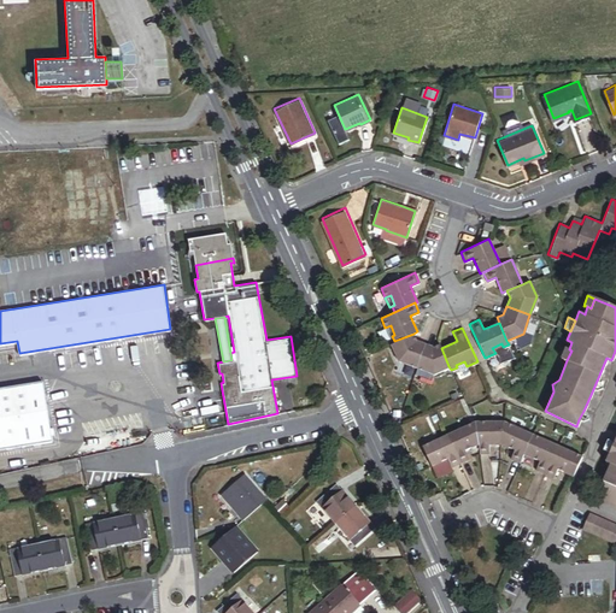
[(415,367),(424,343),(416,340),(414,334),(394,341),(389,343),(397,359),(415,367)]
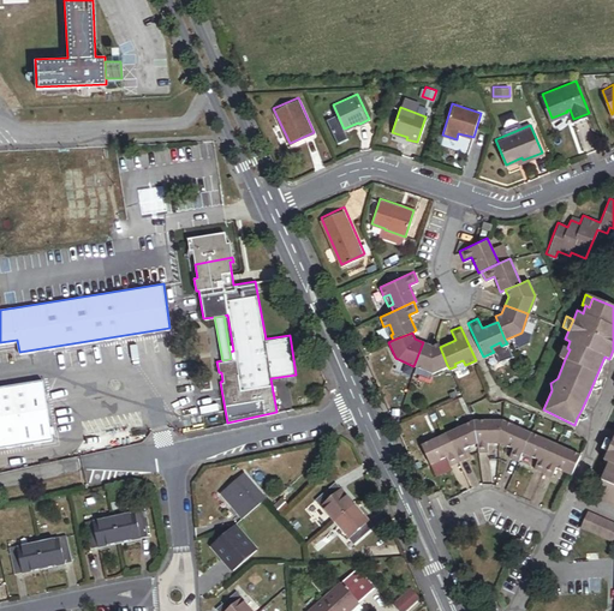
[(447,365),(440,347),(437,342),(430,345),(423,342),(413,366),(431,372),(447,365)]
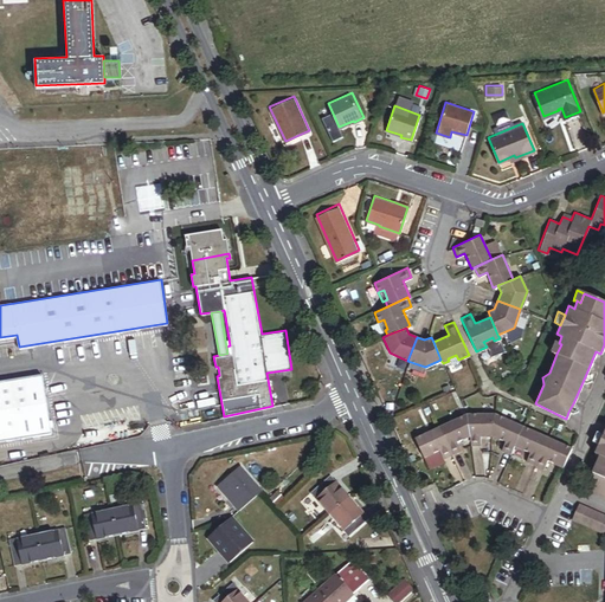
[(495,343),(494,341),(493,337),(483,342),(487,347),(495,343)]
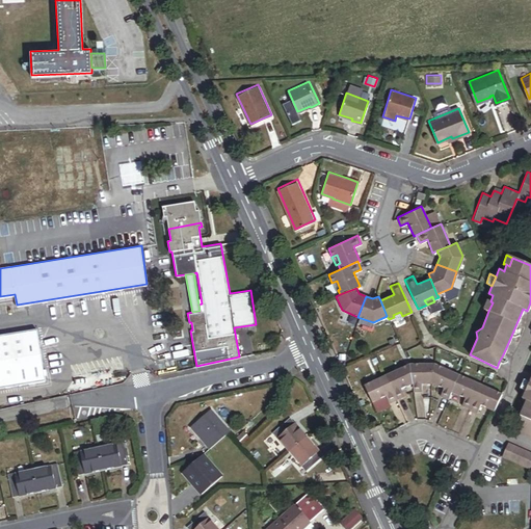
[(488,311),(493,302),(490,301),(486,300),(483,309),(488,311)]
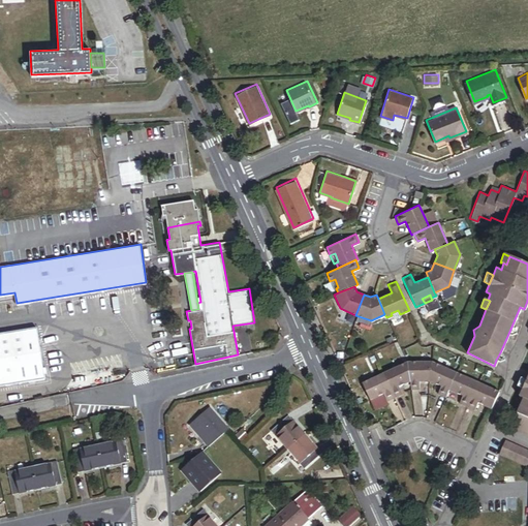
[(0,383),(44,377),(36,326),(0,332),(0,383)]
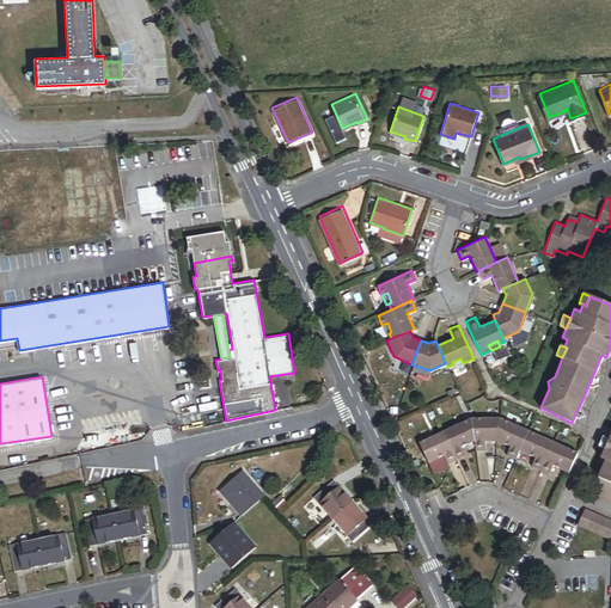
[(474,440),(471,417),(443,429),(456,458),(464,454),(460,446),(474,440)]
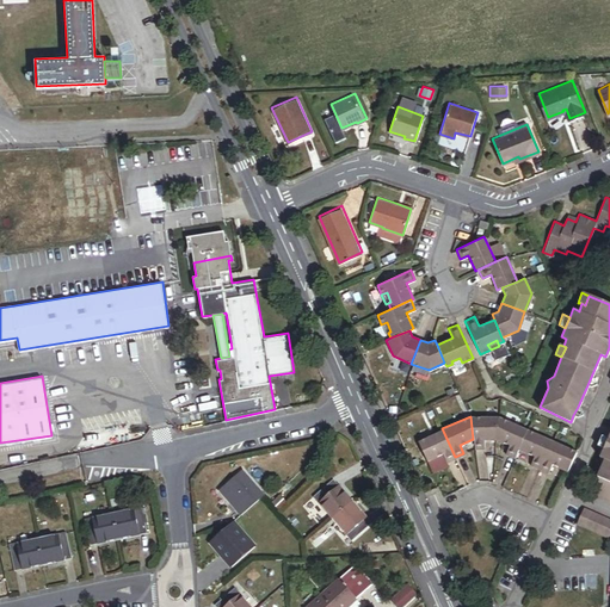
[(494,438),(498,416),(470,416),(473,439),(474,447),(482,447),(484,438),(494,438)]
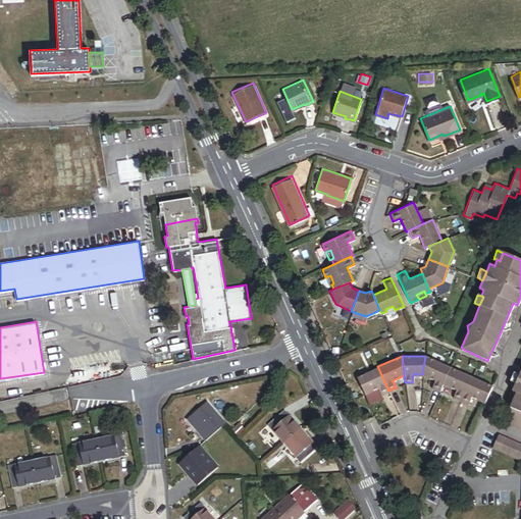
[(441,383),(450,366),(425,356),(422,374),(433,380),(430,386),(438,391),(441,383)]
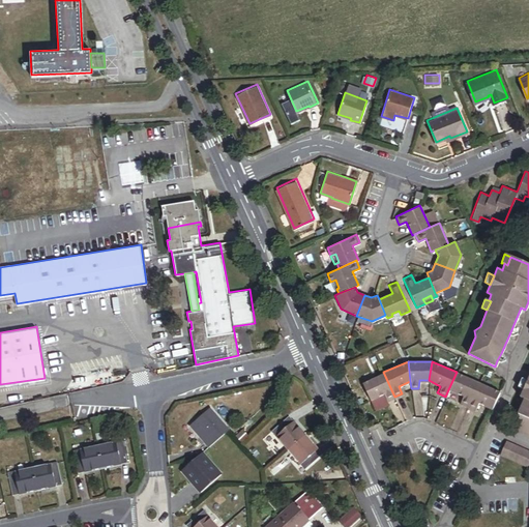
[(394,397),(383,372),(361,382),(370,399),(383,392),(386,400),(394,397)]
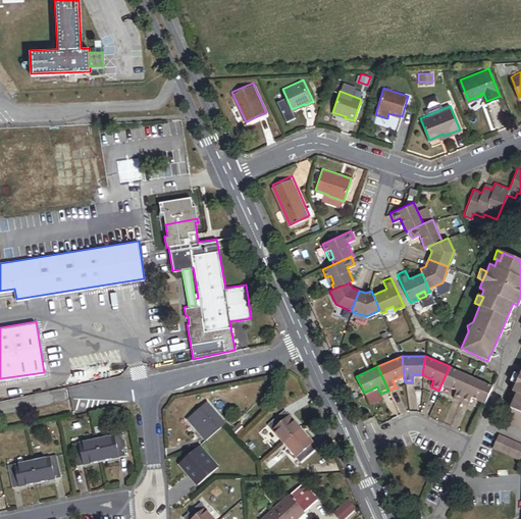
[(460,400),(470,375),(450,366),(441,383),(455,390),(452,397),(460,400)]
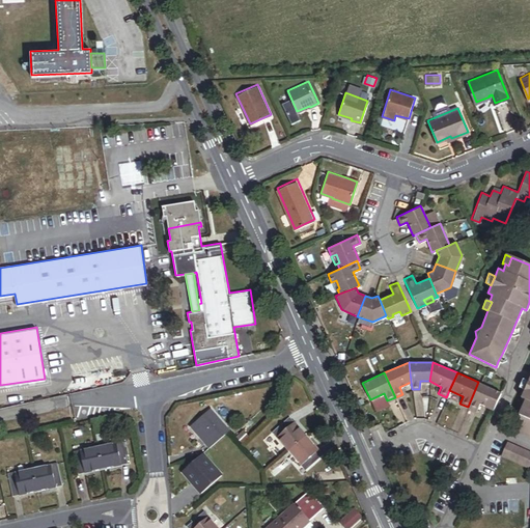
[(529,372),(527,380),(523,388),(520,396),(524,398),(512,425),(512,426),(529,434),(529,372)]
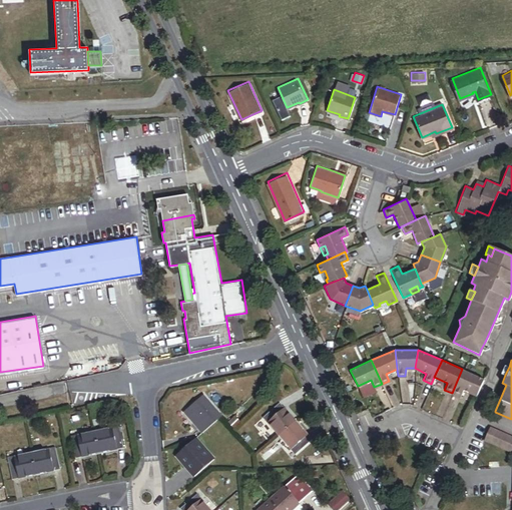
[(505,375),(509,367),(504,365),(500,373),(505,375)]
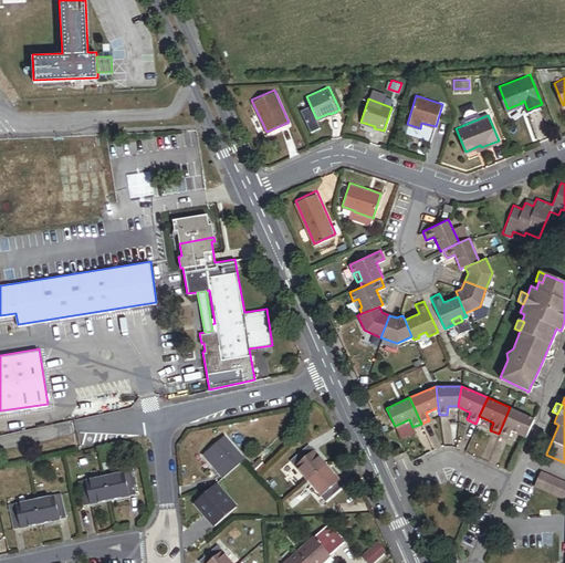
[(524,436),(533,417),(510,407),(499,434),(506,438),(510,429),(524,436)]
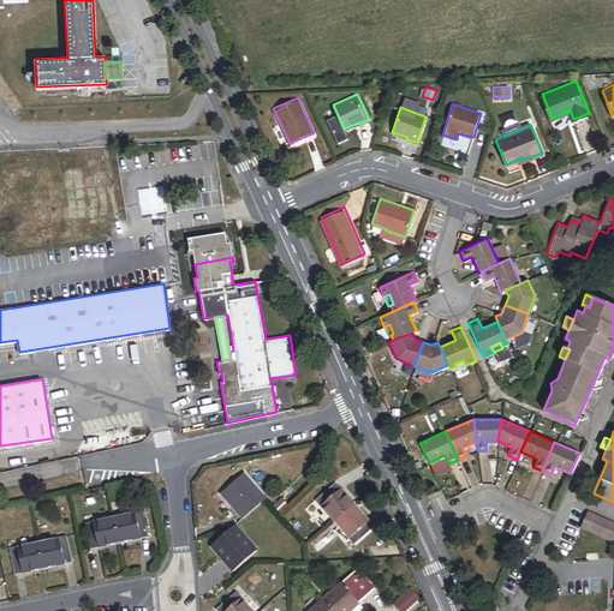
[(243,516),(267,496),(245,471),(221,491),(243,516)]
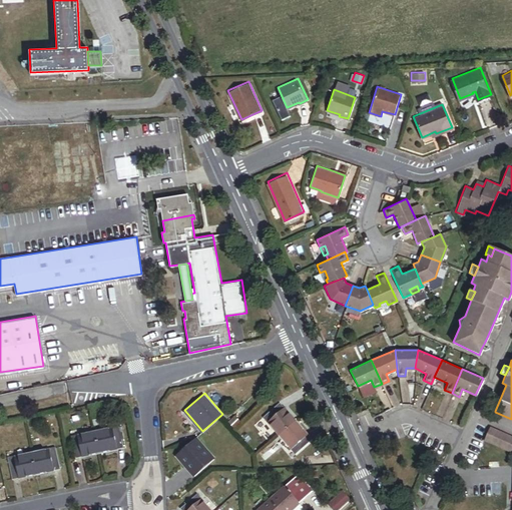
[(296,419),(280,401),(264,415),(279,434),(296,419)]
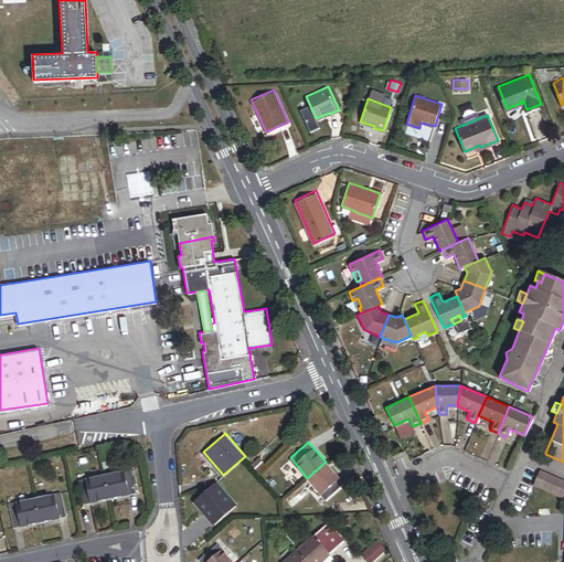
[(258,472),(266,464),(258,456),(251,463),(258,472)]
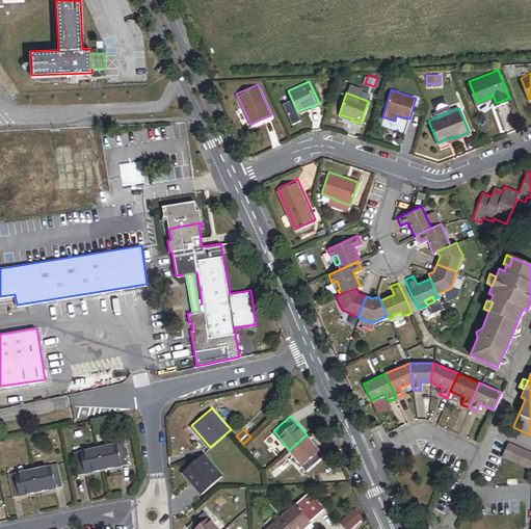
[(323,453),(307,434),(289,450),(292,453),(287,457),(294,467),(300,463),(306,469),(323,453)]
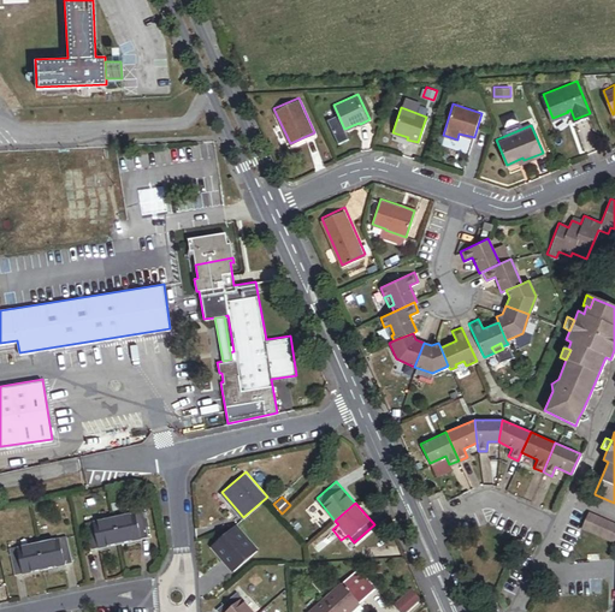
[(148,536),(143,509),(114,515),(119,542),(148,536)]
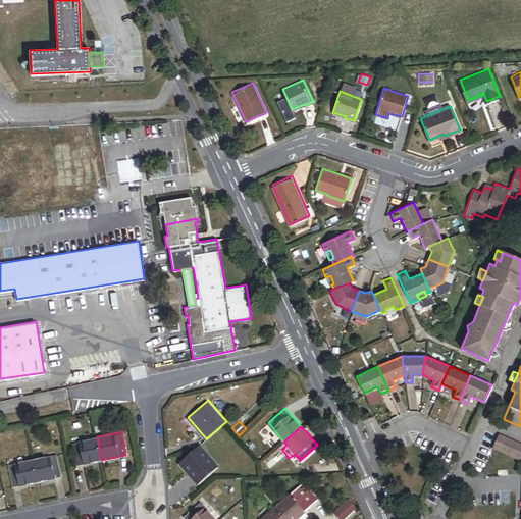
[(520,443),(497,433),(491,447),(520,459),(520,443)]
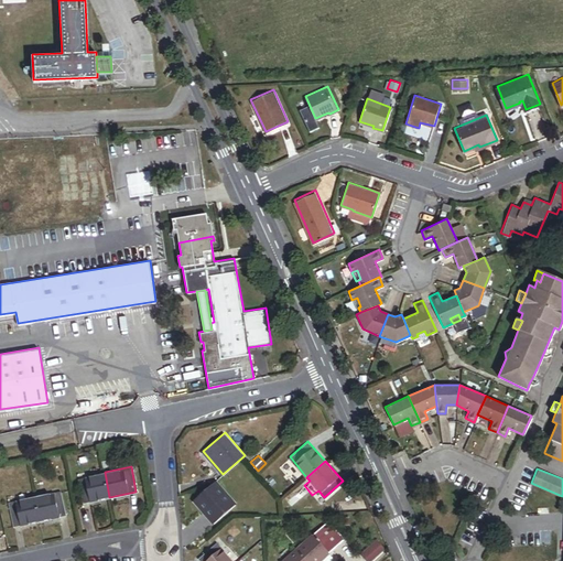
[(109,497),(105,472),(79,477),(84,503),(109,497)]
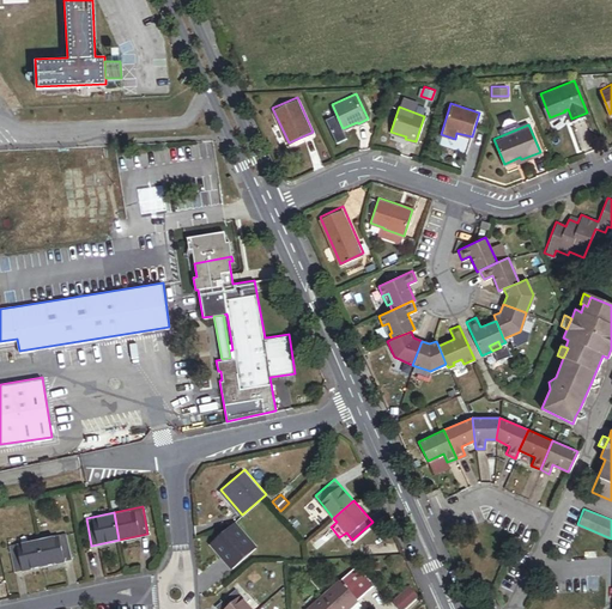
[(256,546),(235,521),(211,542),(232,567),(256,546)]
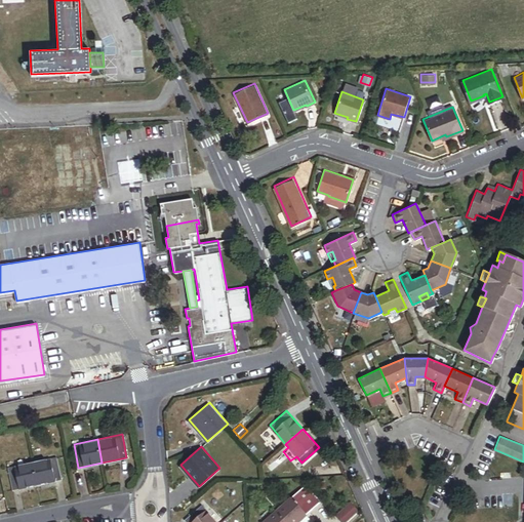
[(62,479),(57,456),(32,462),(37,484),(62,479)]
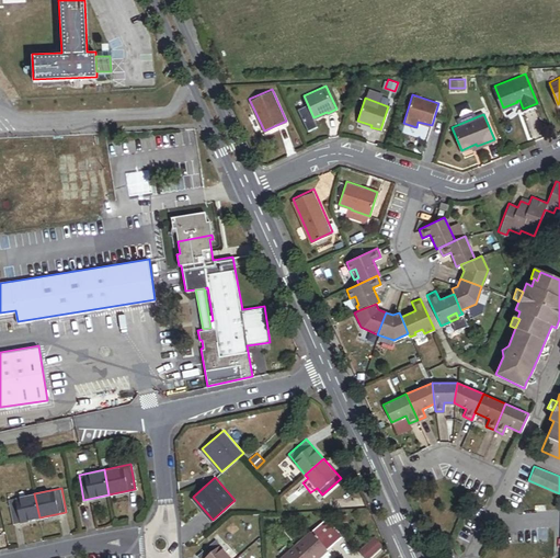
[(40,517),(34,493),(9,499),(14,523),(40,517)]
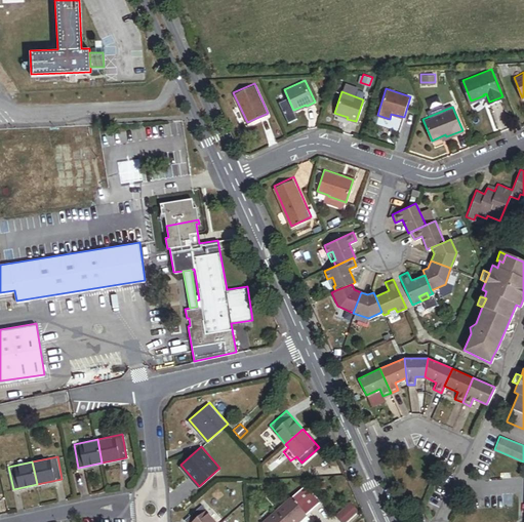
[(294,521),(305,514),(316,504),(301,486),(276,510),(286,521),(294,521)]
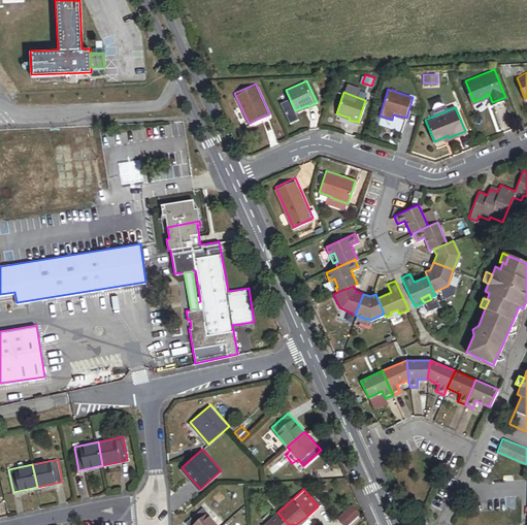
[(239,507),(245,502),(241,498),(240,499),(237,496),(232,500),(239,507)]
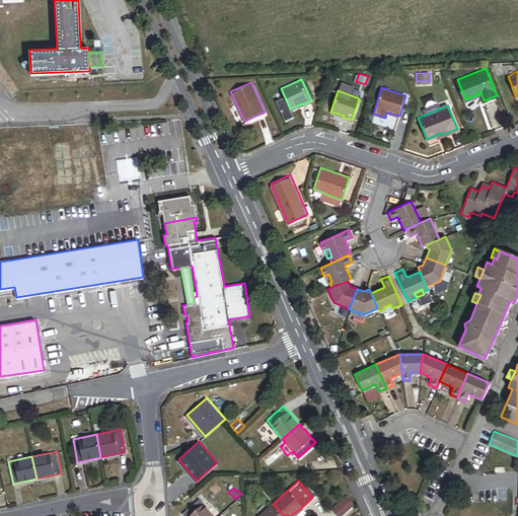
[(330,507),(339,515),(354,501),(346,492),(330,507)]
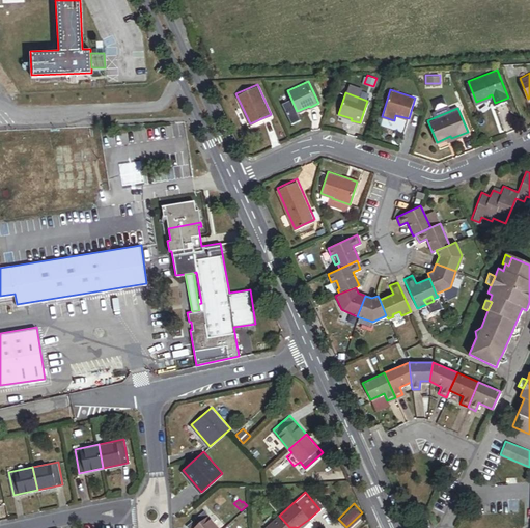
[(190,527),(220,527),(224,523),(218,516),(213,520),(203,509),(187,524),(190,527)]
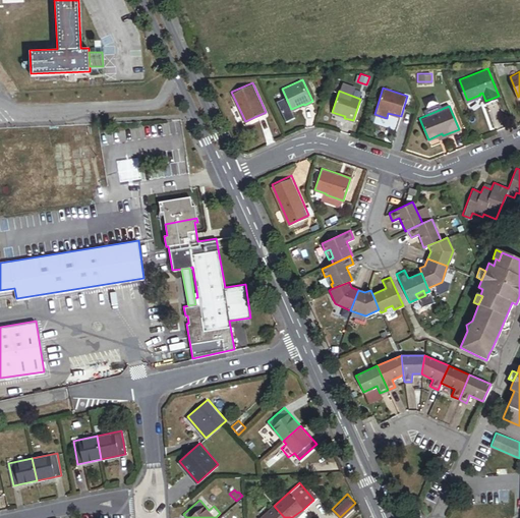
[(284,517),(274,506),(258,517),(284,517)]
